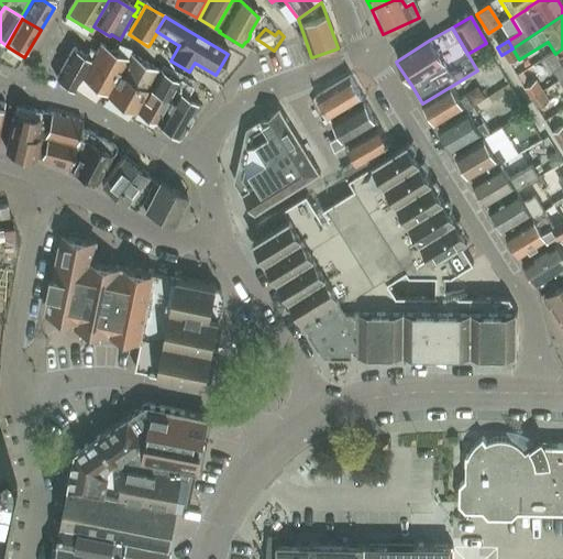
[(100,46),(95,56),(91,63),(81,81),(106,98),(127,62),(100,46)]
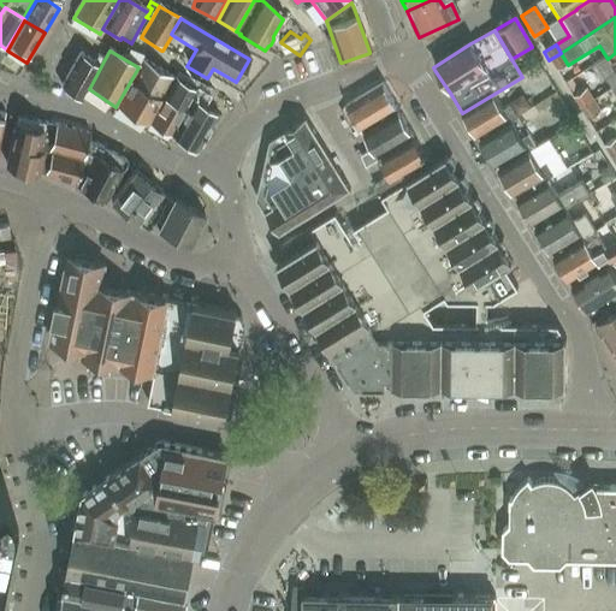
[(561,53),(549,60),(557,72),(568,65),(561,53)]
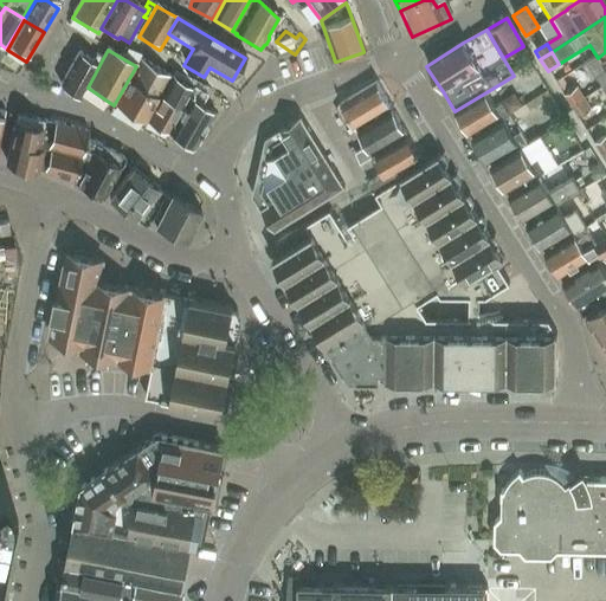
[(605,52),(598,58),(582,68),(592,82),(595,79),(601,89),(605,85),(605,52)]
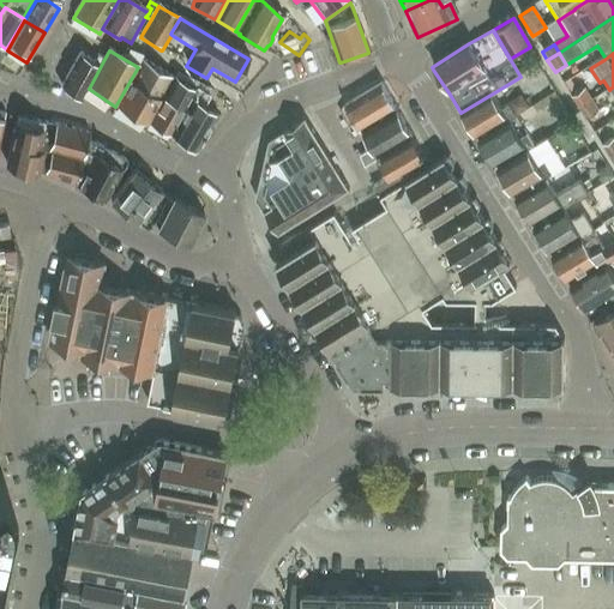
[(100,68),(103,61),(97,58),(94,64),(79,55),(60,90),(79,101),(98,67),(100,68)]
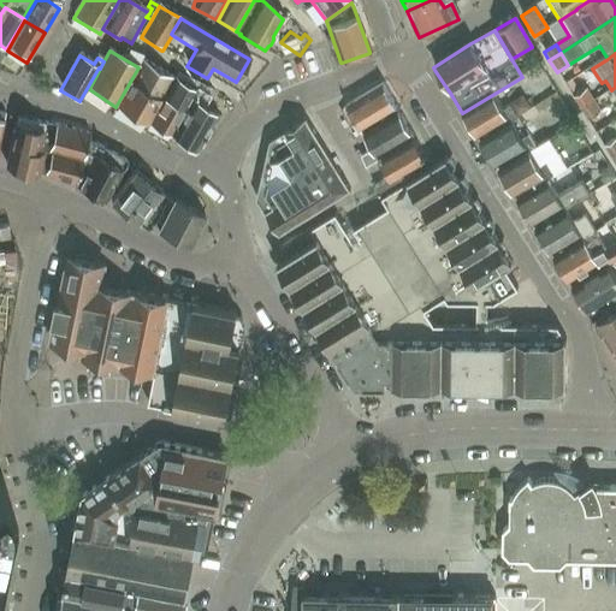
[(142,63),(130,84),(159,100),(171,79),(142,63)]
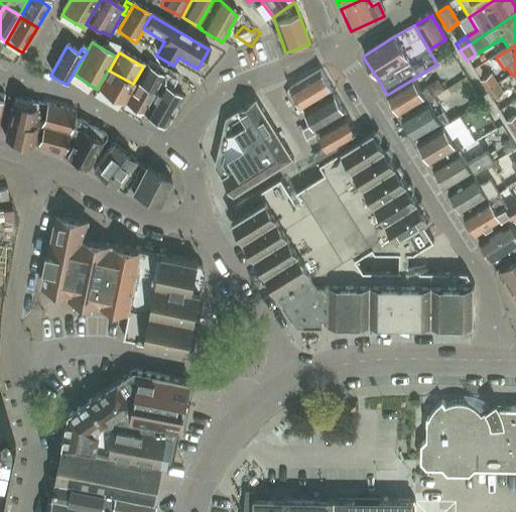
[(136,85),(123,106),(141,116),(153,94),(161,81),(163,77),(146,67),(136,85)]
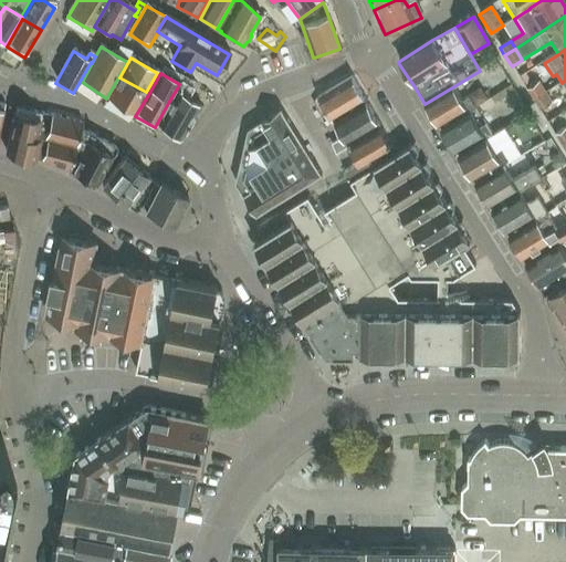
[(146,92),(119,77),(107,101),(133,115),(146,92)]
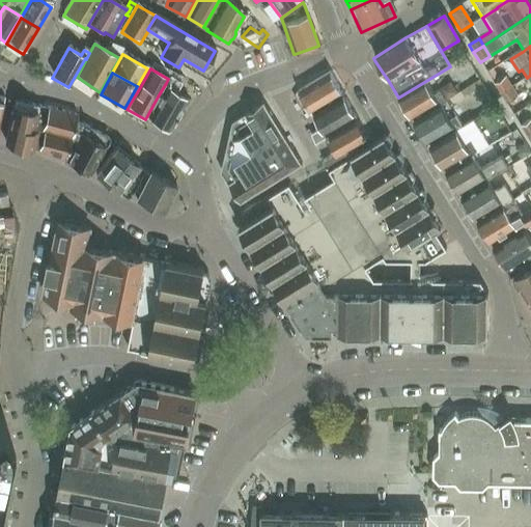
[(312,117),(343,99),(330,76),(298,94),(309,114),(310,114),(312,117)]
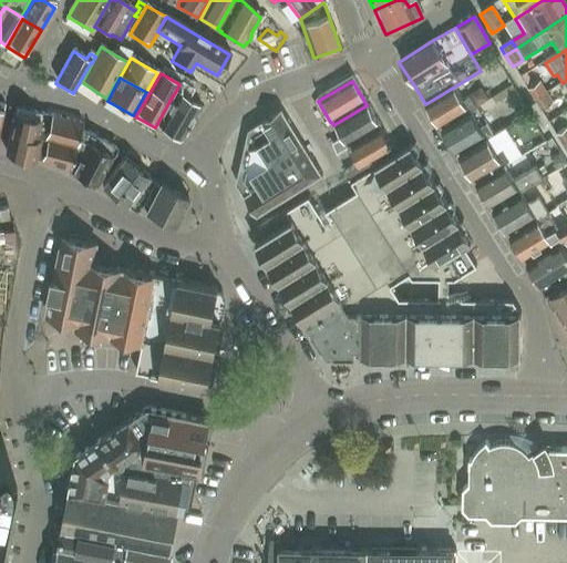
[(168,103),(155,128),(179,142),(200,108),(187,100),(193,91),(181,84),(179,83),(179,84),(177,89),(168,103)]
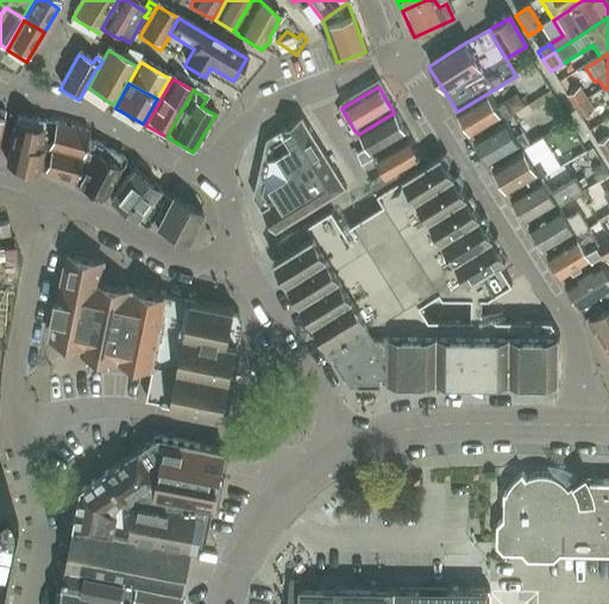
[(528,101),(537,120),(564,109),(557,90),(528,101)]
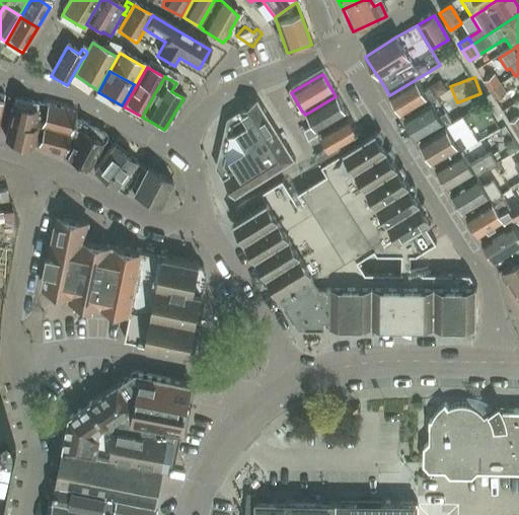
[(489,93),(499,86),(493,77),(483,83),(489,93)]
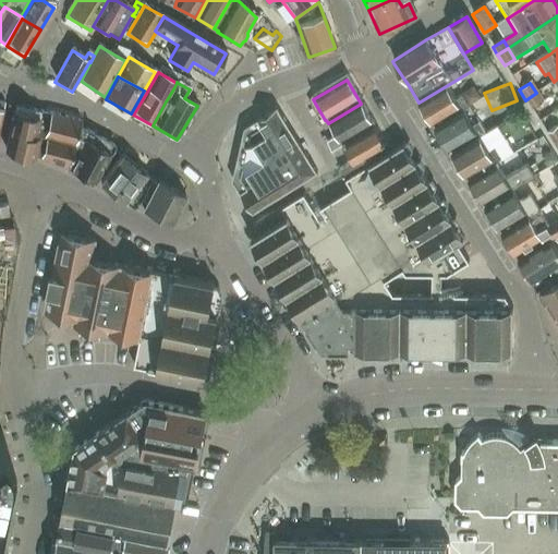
[(446,86),(419,103),(433,125),(435,129),(458,115),(462,111),(469,108),(468,108),(462,97),(456,101),(446,86)]
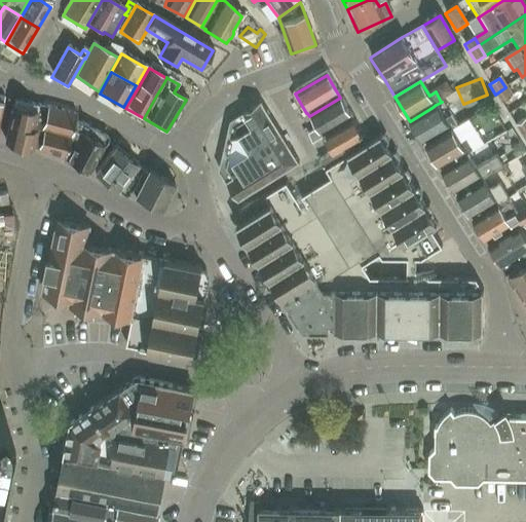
[(446,83),(435,90),(436,91),(441,102),(452,95),(446,83)]
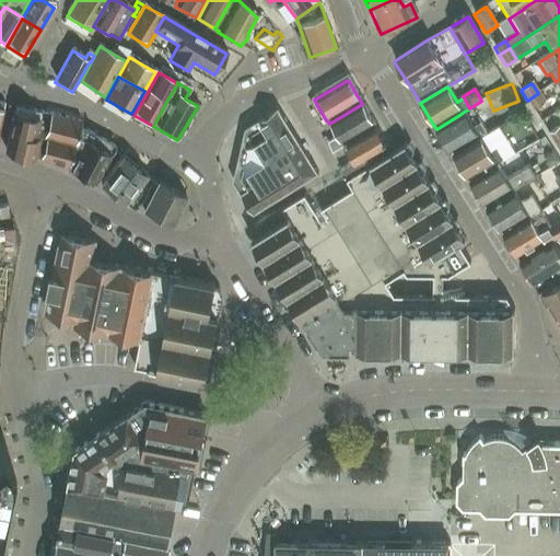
[(538,93),(527,101),(534,111),(545,104),(538,93)]
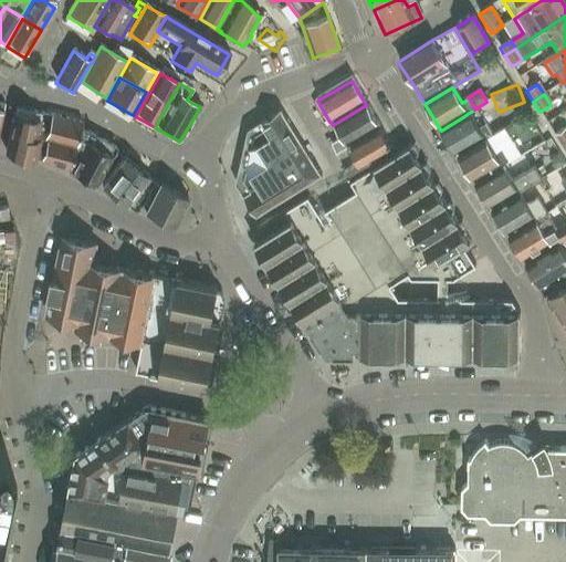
[(366,105),(333,125),(342,141),(332,146),(335,156),(346,149),(379,129),(366,105)]
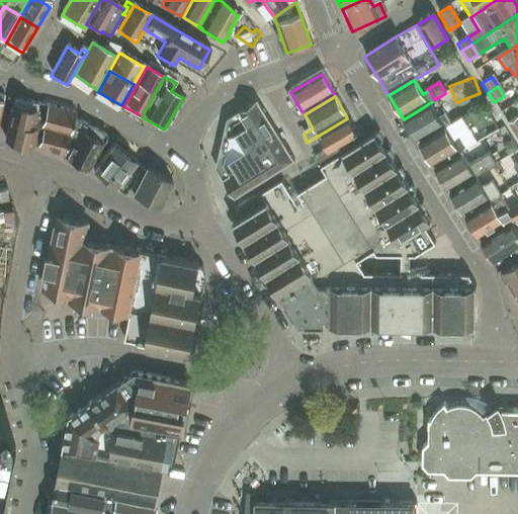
[(32,127),(37,105),(14,100),(4,141),(31,147),(36,127),(32,127)]
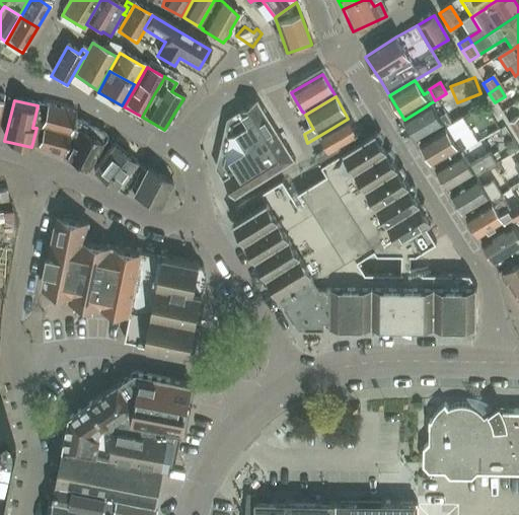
[(234,201),(295,163),(257,102),(238,115),(242,121),(232,127),(230,139),(220,146),(226,156),(224,168),(229,177),(223,181),(234,201)]
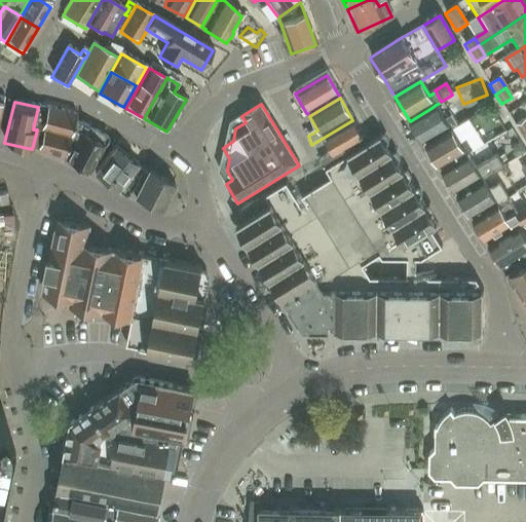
[(431,108),(410,121),(423,143),(426,147),(448,134),(452,132),(457,127),(451,117),(445,120),(436,105),(431,108)]
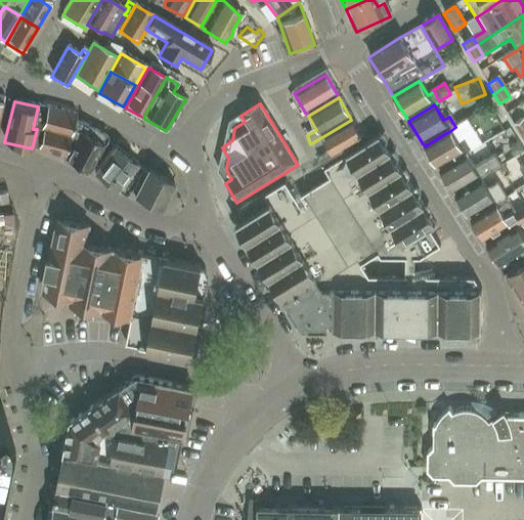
[(38,106),(33,129),(37,129),(70,137),(75,122),(76,117),(47,109),(38,106)]
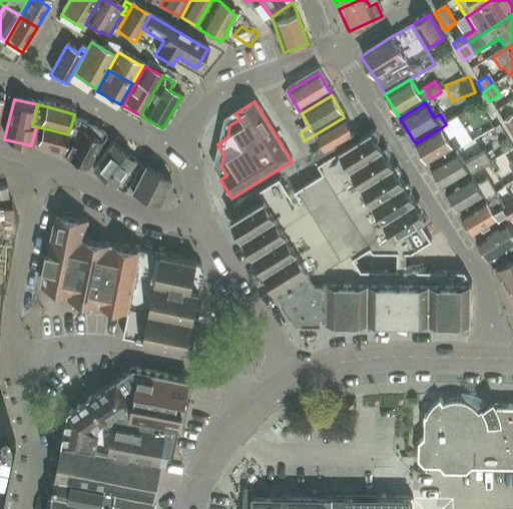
[(508,132),(512,129),(512,116),(512,117),(503,123),(508,132)]
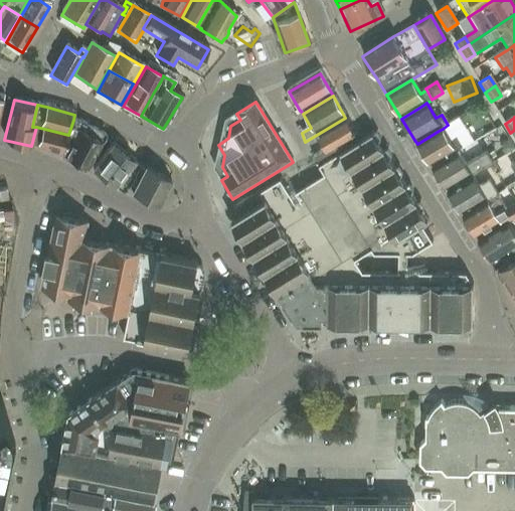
[(345,118),(315,136),(325,152),(313,159),(316,166),(358,140),(345,118)]
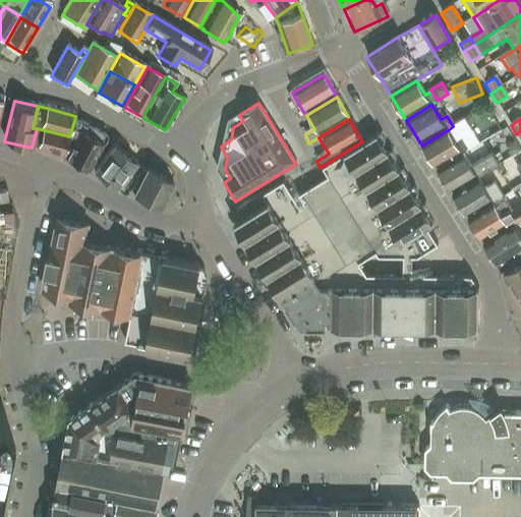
[(74,121),(69,136),(67,146),(70,148),(64,159),(89,172),(106,138),(74,121)]
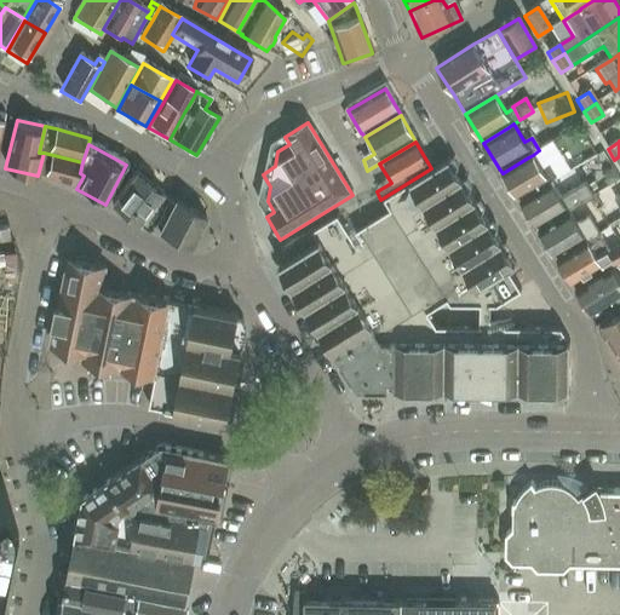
[(44,153),(38,176),(45,177),(76,185),(80,173),(82,162),(44,153)]
